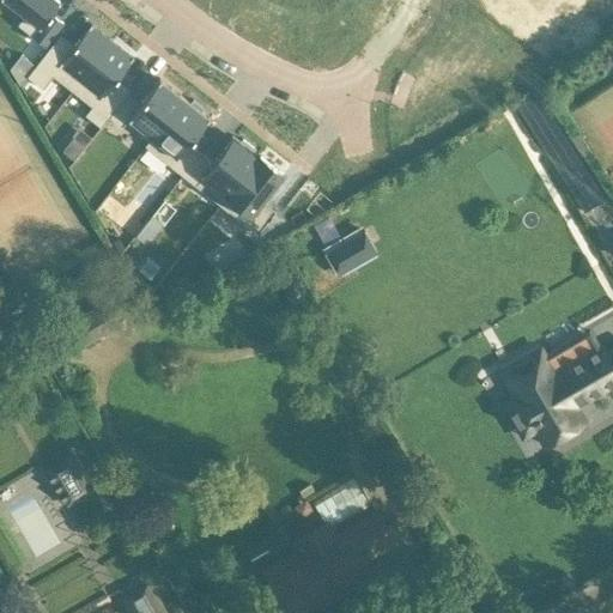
[(6,0),(25,14),(18,24),(44,44),(64,22),(50,12),(59,0),(6,0)]
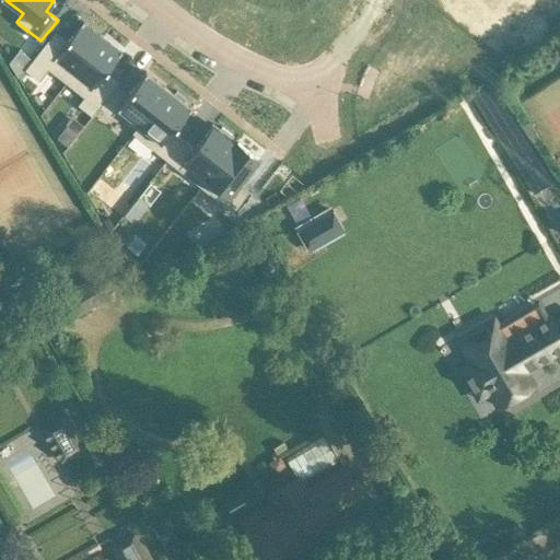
[(55,31),(24,69),(39,80),(48,68),(66,82),(102,36),(83,21),(68,41),(55,31)]
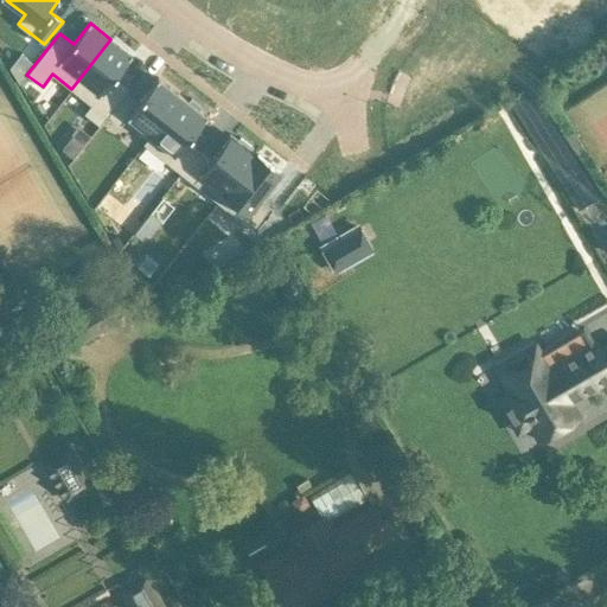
[(110,39),(71,89),(91,104),(84,113),(100,125),(108,115),(126,93),(129,89),(115,77),(132,56),(110,39)]
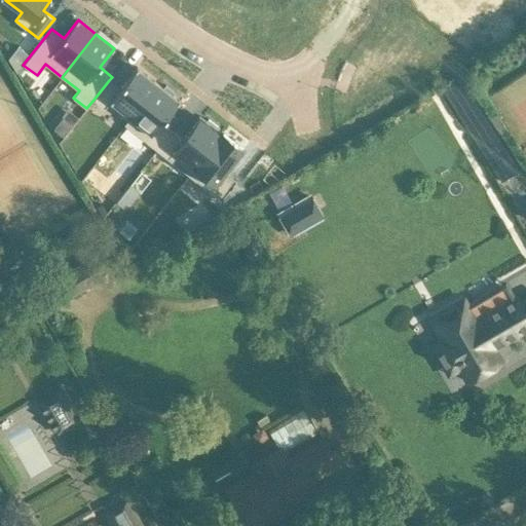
[(109,80),(94,100),(104,108),(107,105),(127,120),(128,121),(158,83),(137,67),(119,88),(109,80)]
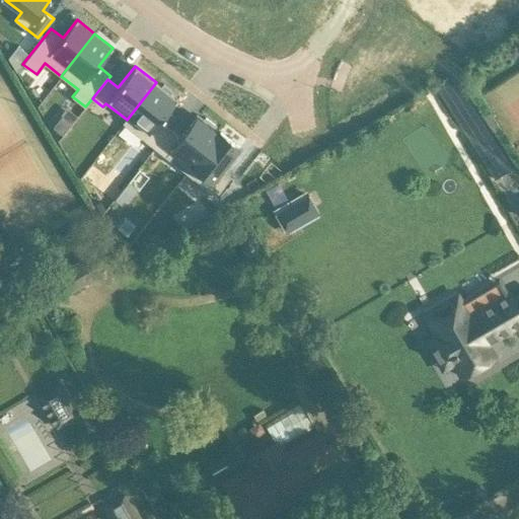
[(126,119),(123,123),(155,148),(170,129),(159,120),(176,98),(170,93),(172,91),(163,83),(161,86),(156,82),(127,120),(126,119)]
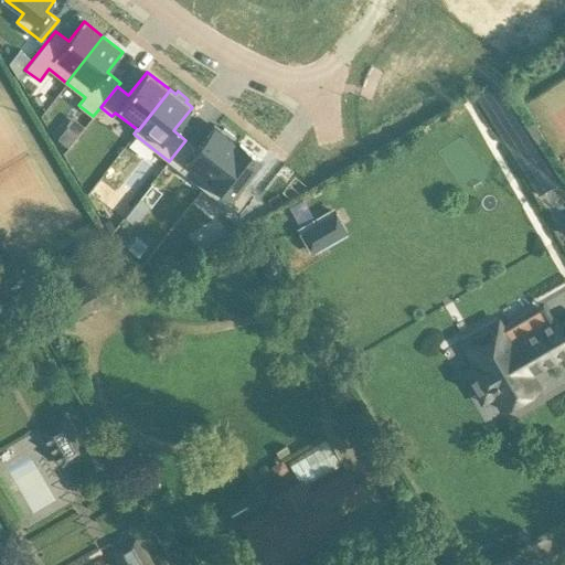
[(185,140),(169,161),(203,189),(237,144),(236,144),(233,140),(235,137),(223,127),(221,130),(215,126),(196,149),(185,140)]
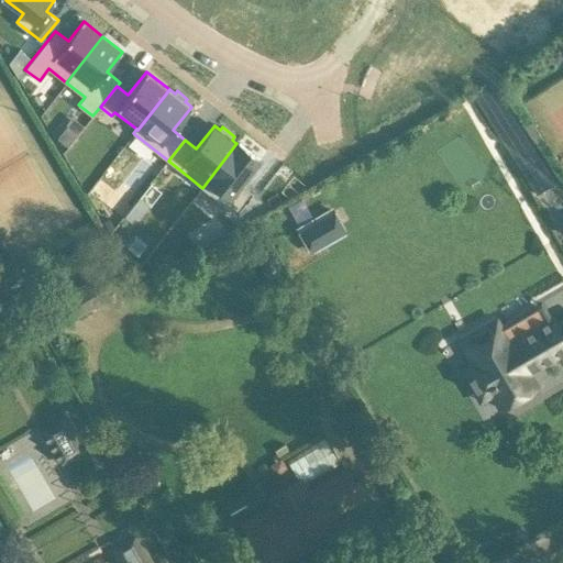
[(65,127),(57,138),(67,146),(76,135),(65,127)]
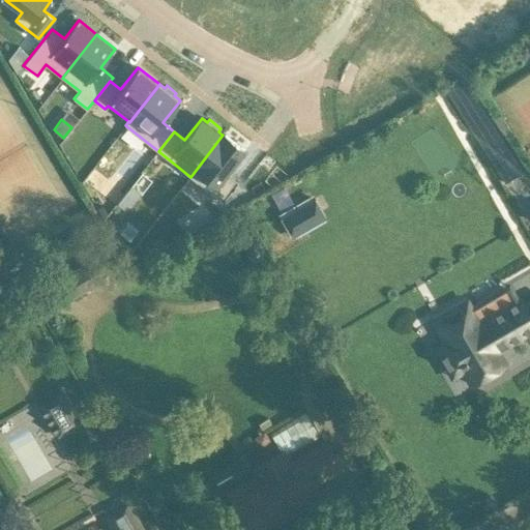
[(223,135),(190,177),(222,202),(238,182),(227,173),(245,150),(223,133),(222,135),(223,135)]
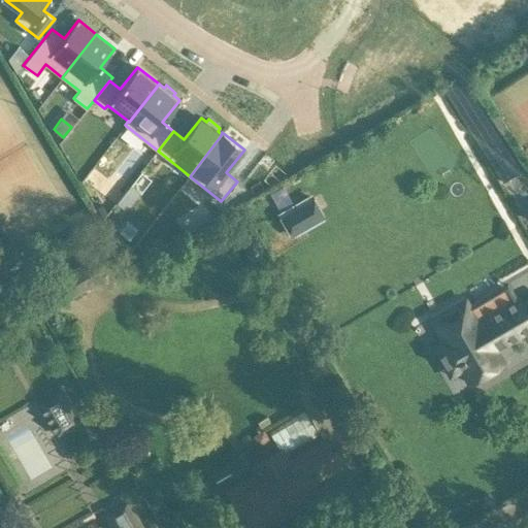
[(283,187),(270,194),(282,215),(281,215),(292,235),(323,218),(310,197),(294,206),(283,187)]
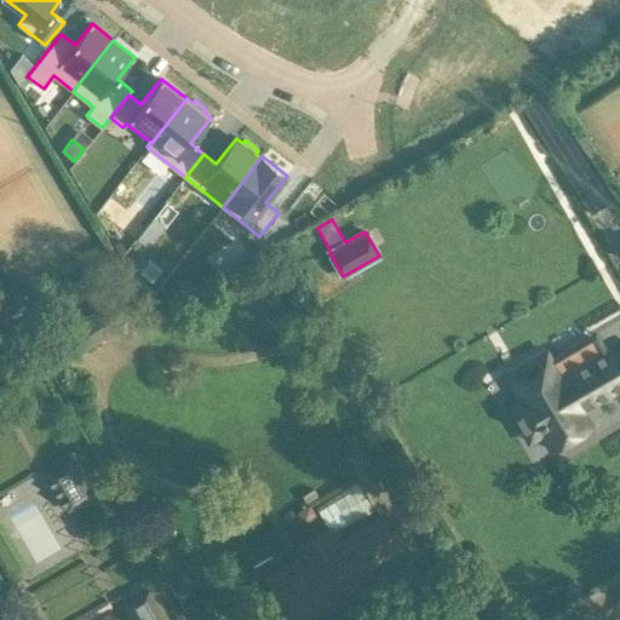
[(521,399),(509,406),(524,432),(539,425),(540,428),(545,425),(556,443),(550,447),(551,448),(590,425),(581,409),(619,386),(619,350),(613,355),(609,349),(606,351),(597,356),(592,346),(556,368),(557,371),(523,390),(527,395),(521,399)]
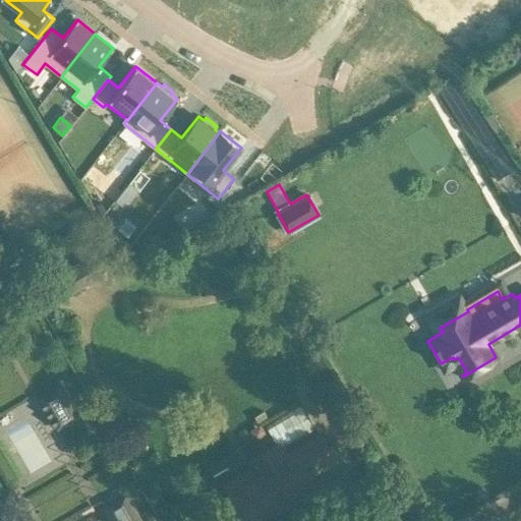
[(55,425),(57,427),(78,415),(61,386),(39,398),(46,409),(49,407),(60,424),(57,426),(56,424),(55,425)]
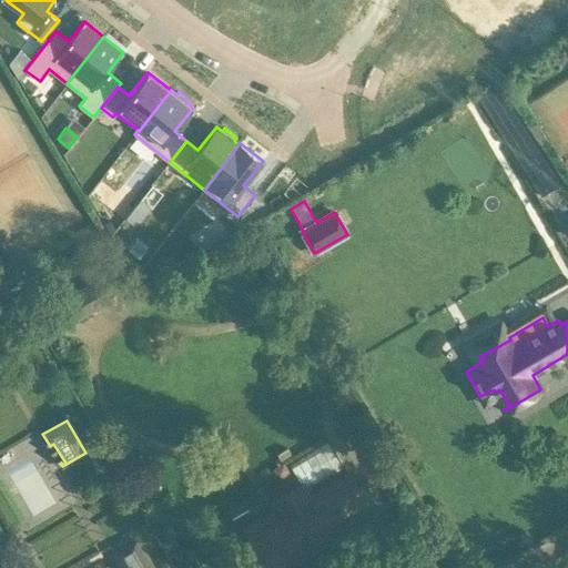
[(307,483),(342,463),(332,444),(297,464),(307,483)]
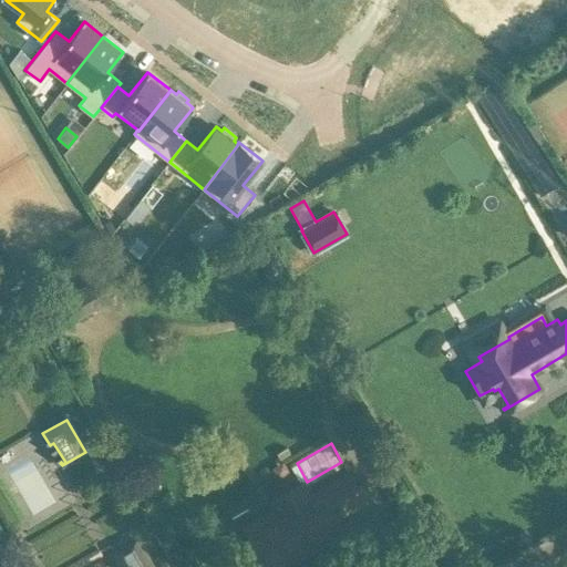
[(337,516),(364,501),(349,475),(308,498),(301,486),(275,502),(286,522),(253,540),(268,566),(274,566),(342,527),(337,516)]
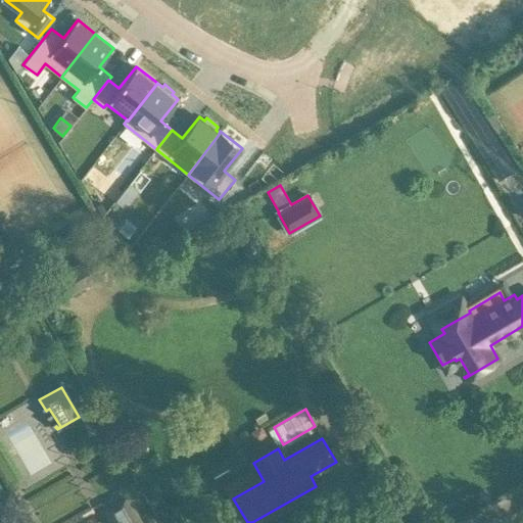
[(103,509),(111,522),(140,522),(126,495),(103,509)]
